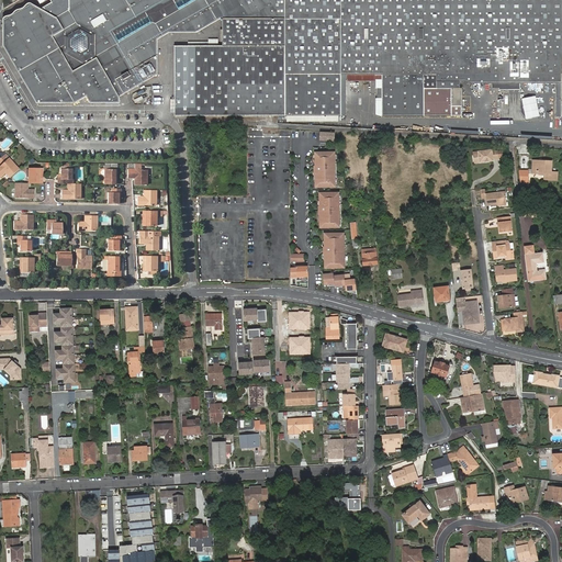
[(38,0),(42,3),(44,1),(47,0),(51,0),(53,3),(44,9),(32,2),(29,2),(26,4),(25,4),(24,7),(22,8),(20,8),(17,10),(14,11),(13,13),(12,14),(11,15),(6,15),(4,17),(2,18),(1,20),(1,21),(2,46),(37,104),(76,105),(87,98),(91,104),(120,104),(120,98),(160,74),(160,38),(166,35),(195,35),(221,20),(223,20),(224,47),(176,47),(177,114),(341,113),(341,71),(382,71),(382,113),(462,113),(462,86),(462,79),(472,81),(557,81),(561,80),(561,0),(3,0),(4,9),(13,4),(20,0),(38,0)]
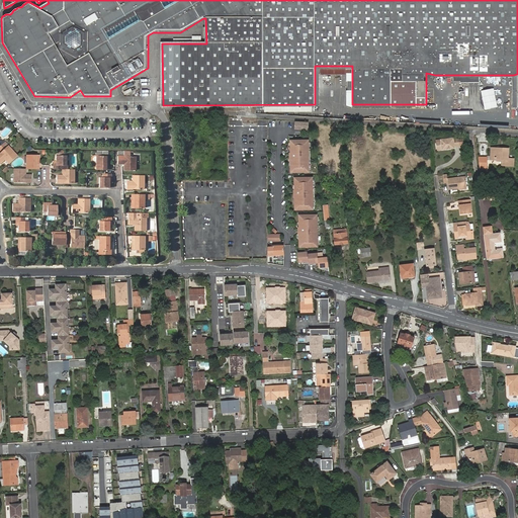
[(315,66),(315,104),(321,104),(321,72),(346,72),(346,104),(352,104),(352,66),(315,66)]
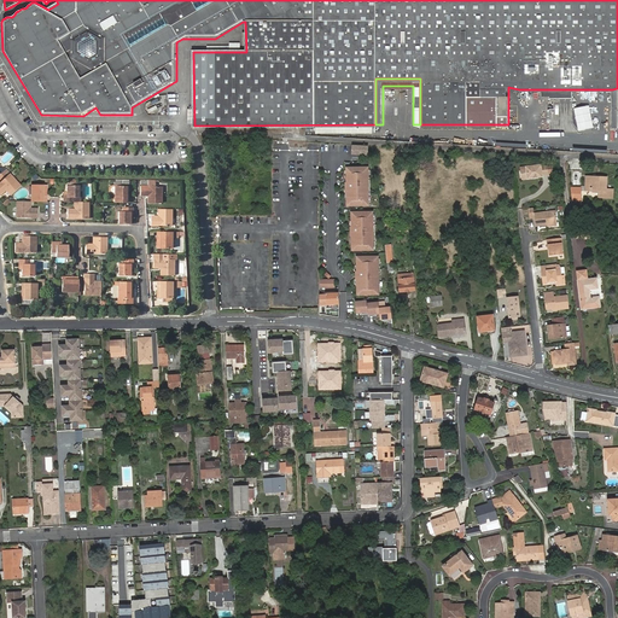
[(573,109),(577,132),(593,128),(588,105),(573,109)]
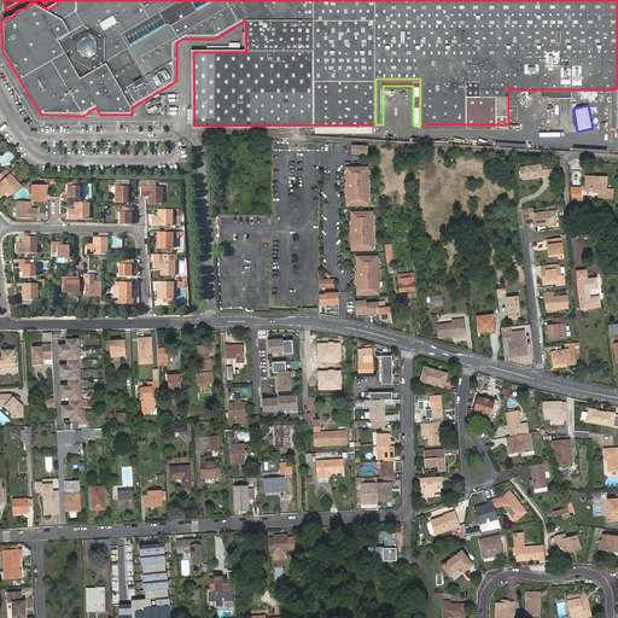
[(367,156),(367,145),(350,145),(350,155),(367,156)]
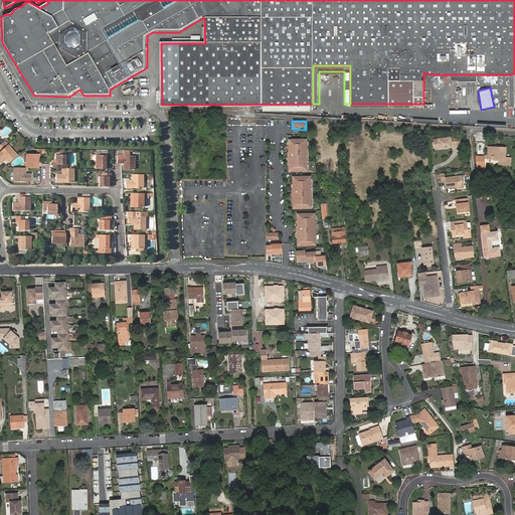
[(441,141),(437,142),(437,147),(453,146),(453,145),(458,144),(458,137),(450,137),(441,138),(441,141)]
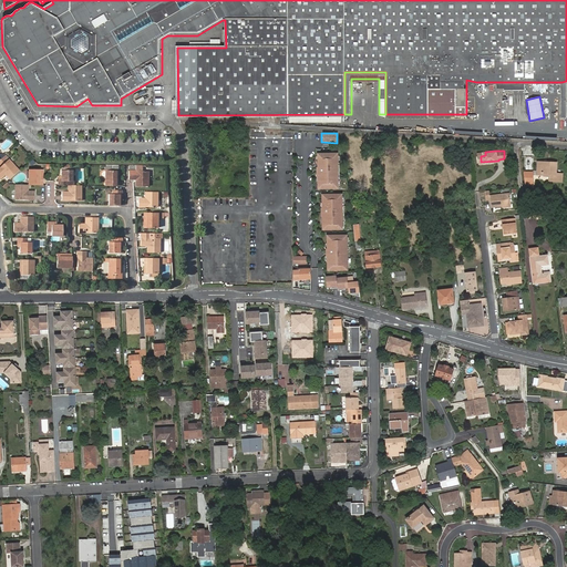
[(338,156),(319,156),(319,191),(339,191),(338,156)]
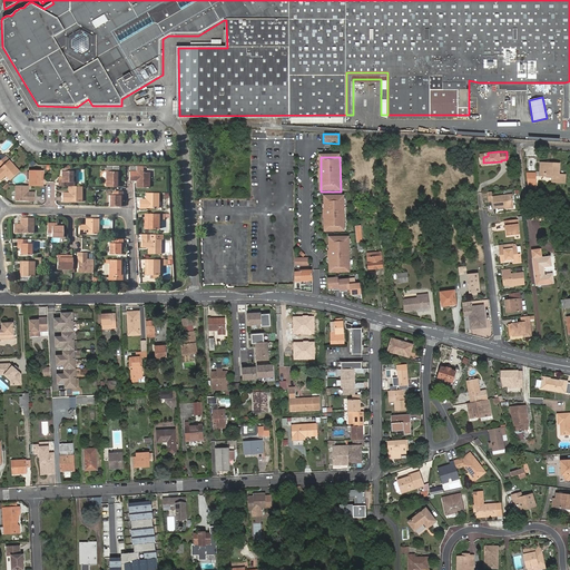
[(11,180),(20,172),(10,160),(0,169),(0,178),(2,180),(7,176),(11,180)]
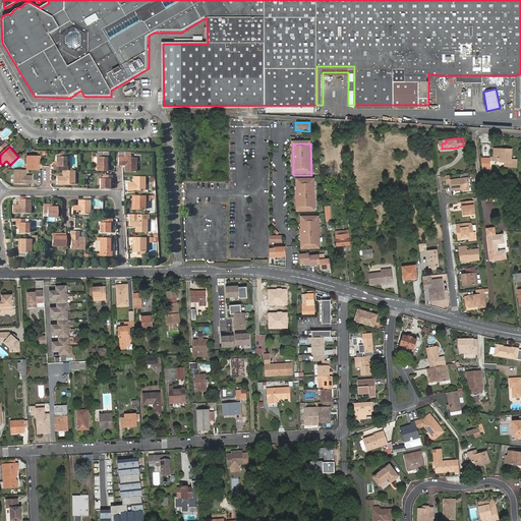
[(517,167),(517,160),(512,160),(512,150),(507,149),(506,150),(504,150),(504,149),(495,148),(495,158),(499,158),(499,161),(506,161),(506,166),(517,167)]
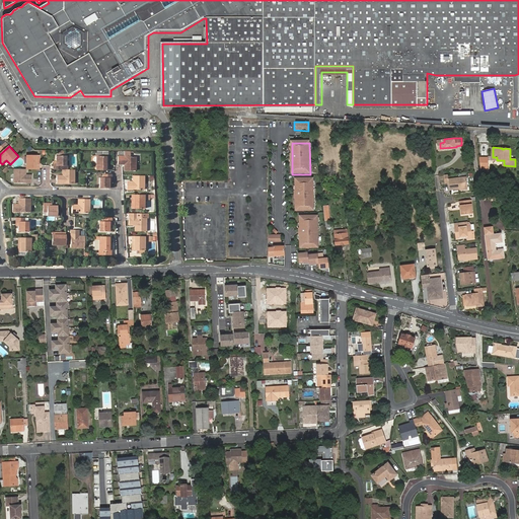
[(39,161),(41,161),(41,156),(28,156),(28,169),(39,169),(39,161)]
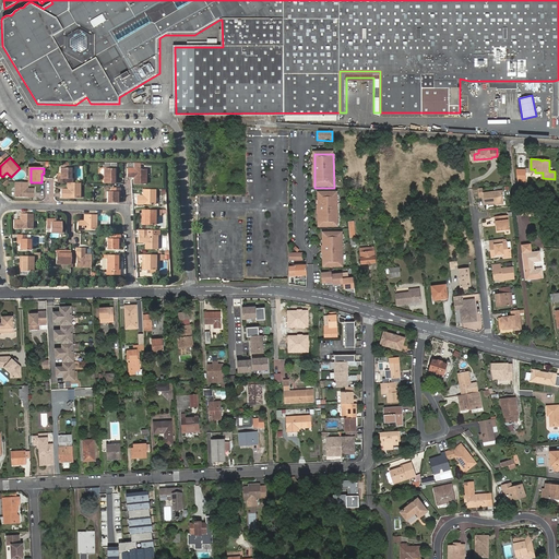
[(67,182),(68,182),(73,182),(73,179),(71,179),(71,168),(61,168),(60,174),(60,176),(58,176),(58,182),(67,182)]
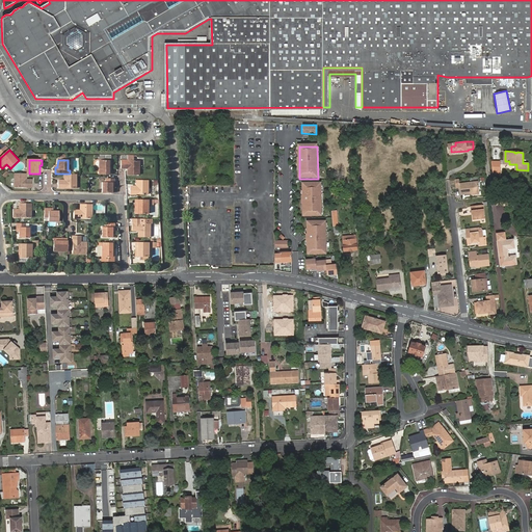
[(109,166),(111,166),(111,161),(99,160),(99,175),(108,175),(109,166)]
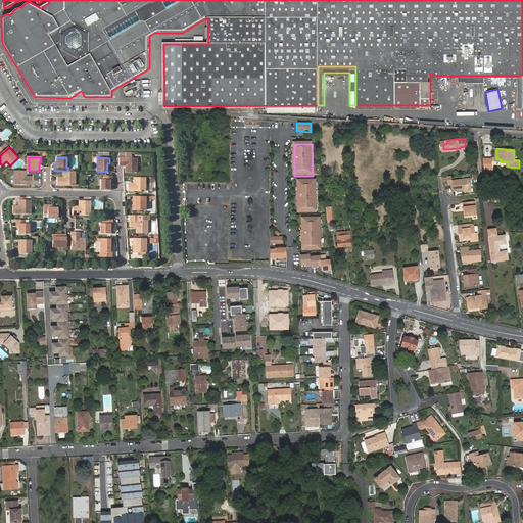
[(492,158),(484,157),(485,168),(492,168),(492,158)]
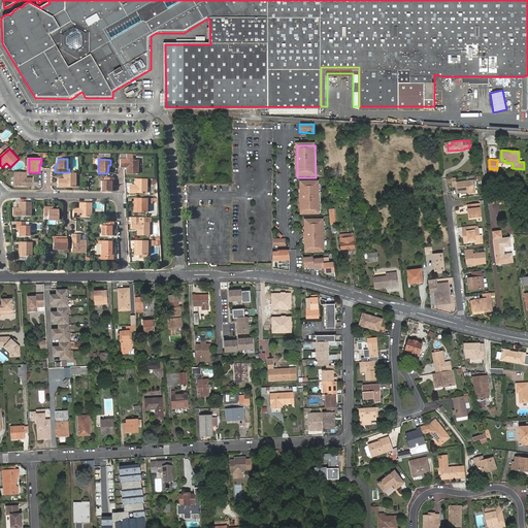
[(120,160),(120,167),(126,168),(126,170),(137,170),(138,160),(120,160)]
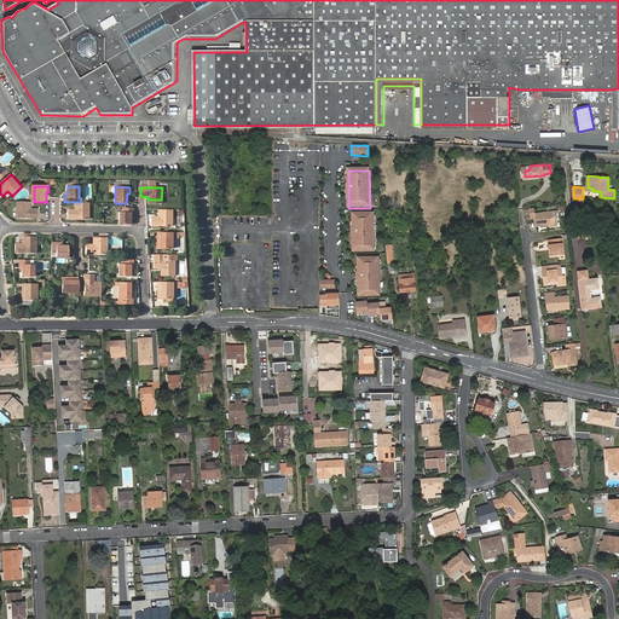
[(33,209),(33,202),(18,202),(18,219),(40,219),(40,209),(33,209)]
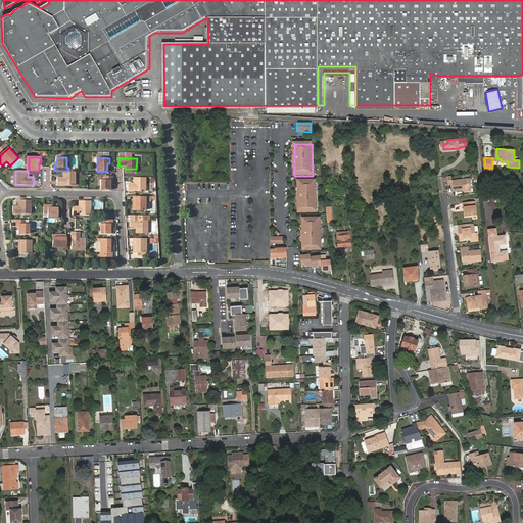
[(75,185),(75,172),(68,171),(63,171),(63,178),(57,177),(57,185),(75,185)]
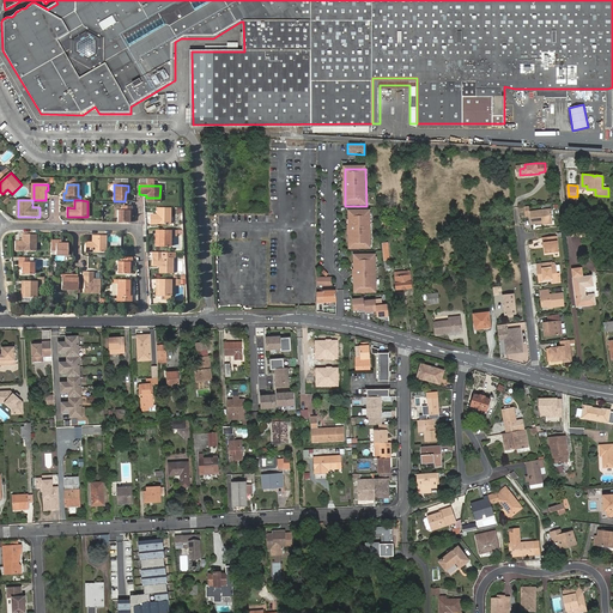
[(532,211),(530,204),(527,205),(527,214),(532,214),(533,223),(545,220),(554,220),(553,208),(532,211)]
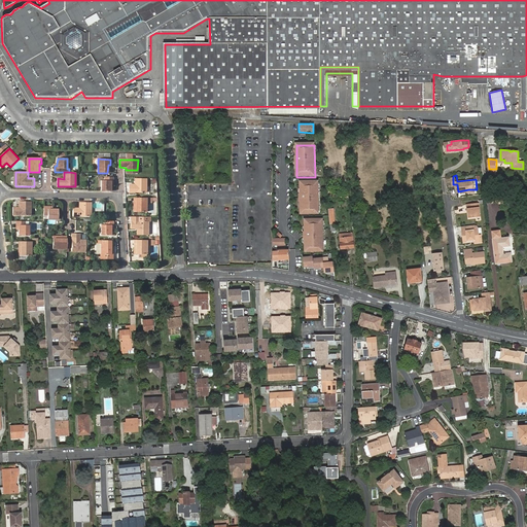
[(101,190),(110,191),(110,185),(111,184),(112,184),(112,177),(105,177),(105,181),(102,181),(101,190)]
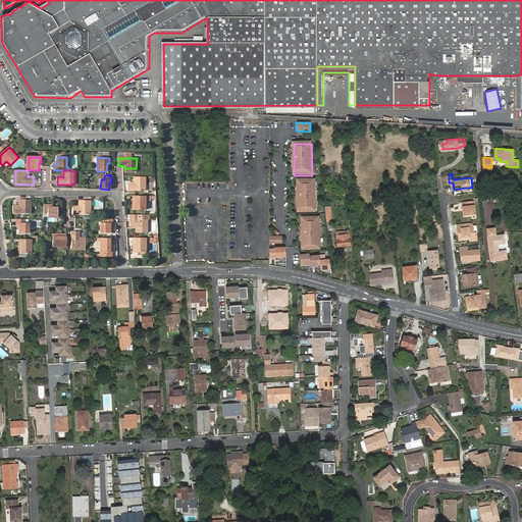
[(145,191),(145,176),(134,176),(134,183),(127,183),(126,191),(145,191)]
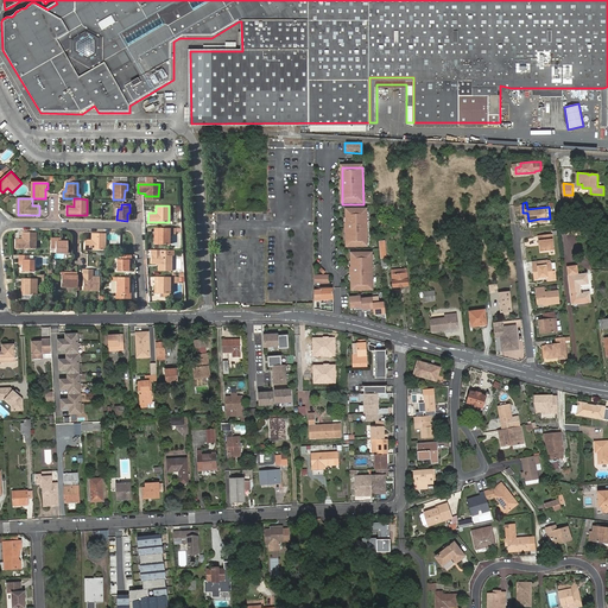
[(367,210),(346,210),(347,247),(368,247),(367,210)]
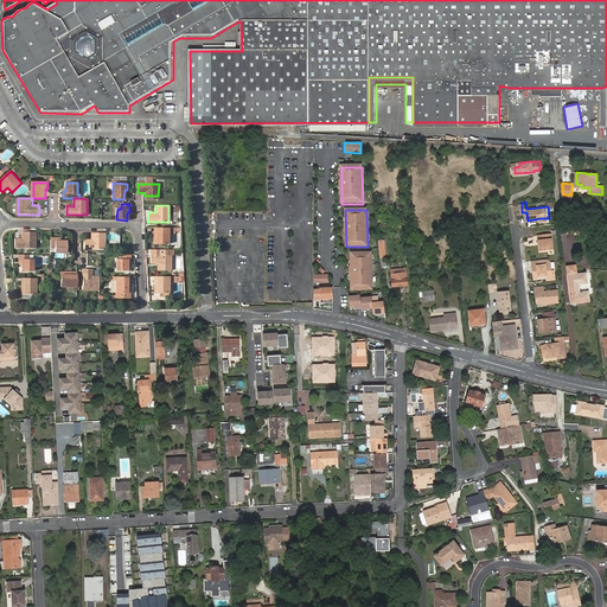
[(167,244),(168,228),(157,228),(157,237),(154,237),(153,243),(167,244)]
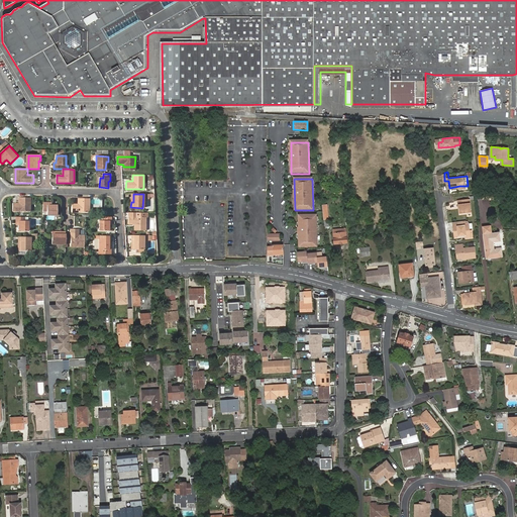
[(12,204),(12,211),(30,211),(30,198),(19,198),(19,204),(12,204)]
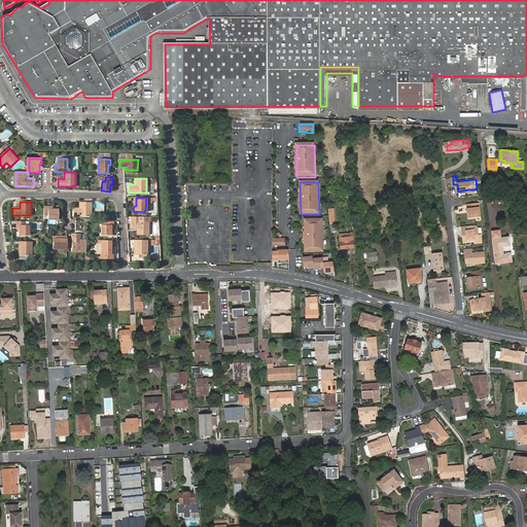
[(73,208),(73,216),(91,216),(91,202),(79,202),(79,208),(73,208)]
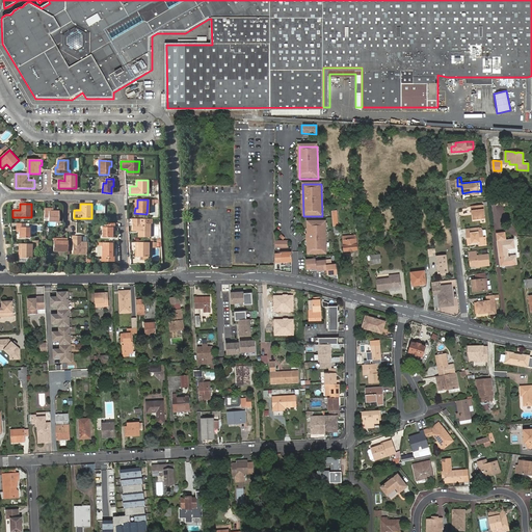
[(475,219),(485,218),(484,205),(473,206),(475,219)]
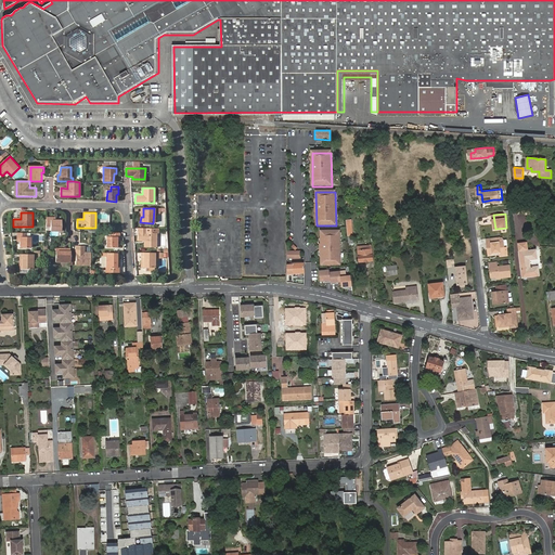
[(47,218),(47,227),(50,227),(50,231),(61,231),(61,220),(55,220),(53,220),(53,218),(47,218)]
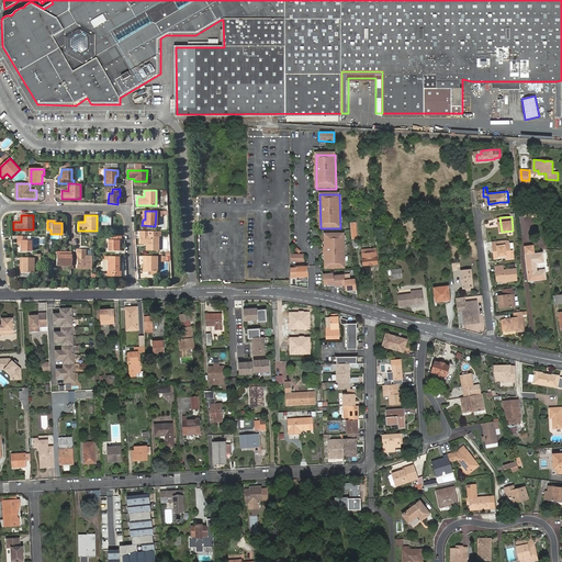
[(345,234),(325,234),(326,268),(345,268),(345,234)]
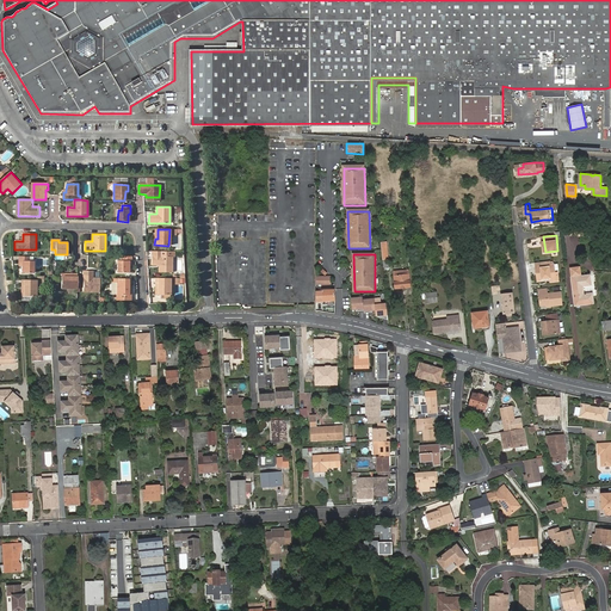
[(29,257),(19,257),(19,264),(22,264),(22,266),(22,273),(32,273),(32,261),(28,261),(29,257)]
